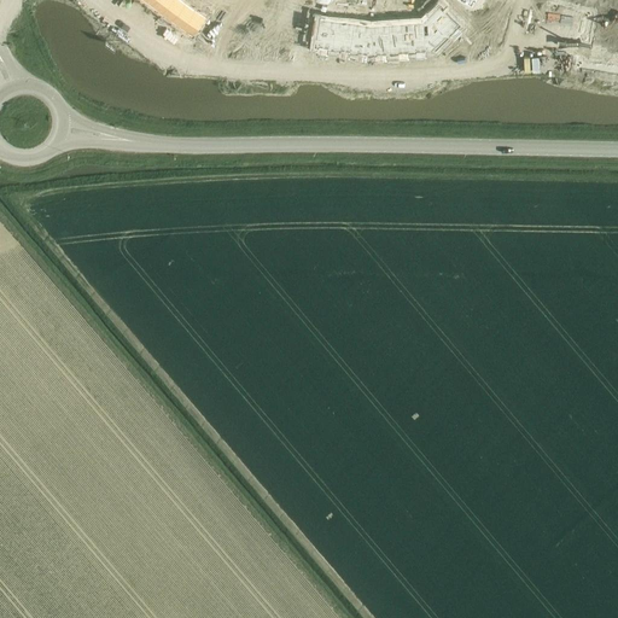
[(153,0),(152,3),(162,10),(169,0),(153,0)]
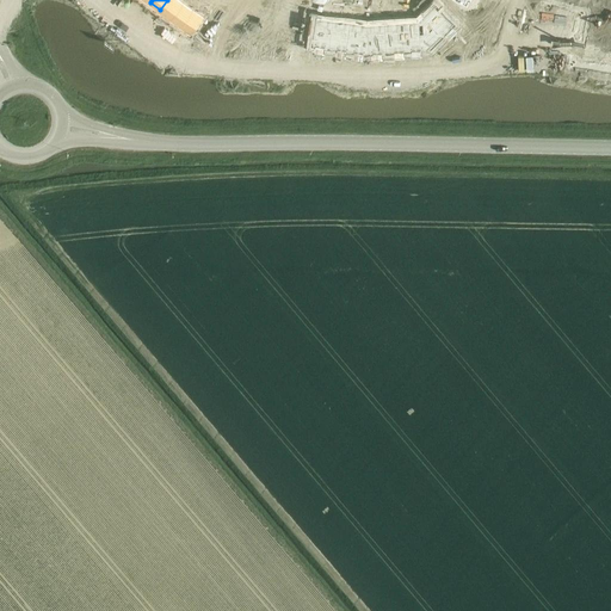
[(167,0),(160,10),(170,17),(183,0),(167,0)]
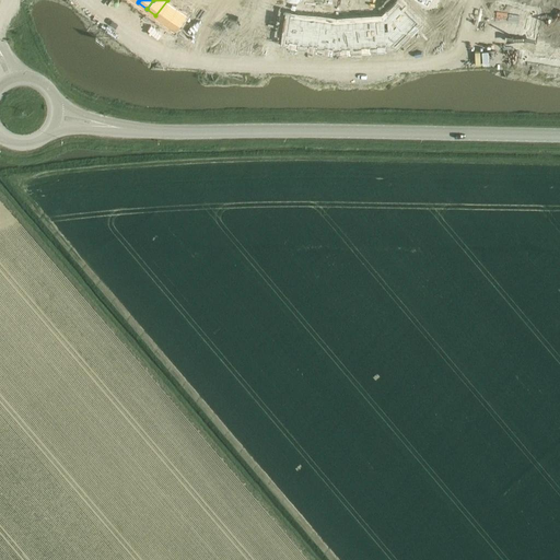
[(167,0),(155,15),(165,23),(177,7),(167,0)]
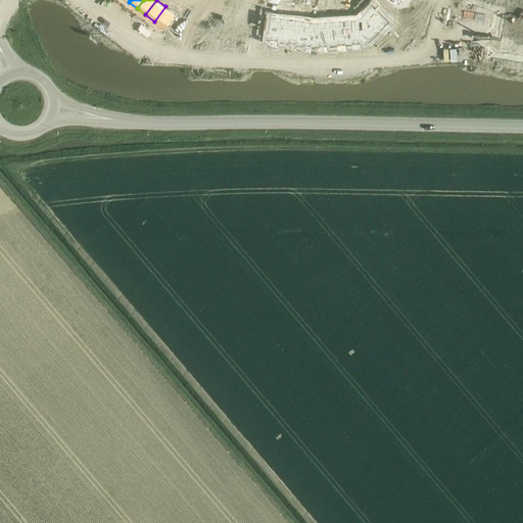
[(270,10),(265,38),(312,46),(369,42),(390,20),(371,0),(357,14),(314,17),(270,10)]
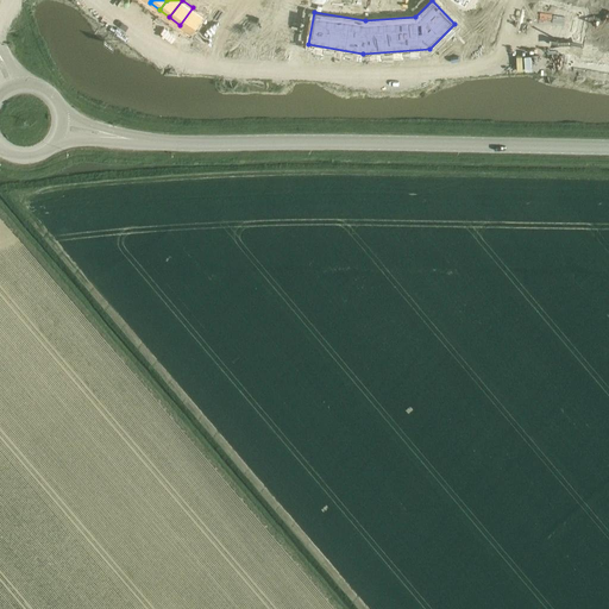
[(193,7),(180,25),(189,32),(202,14),(193,7)]
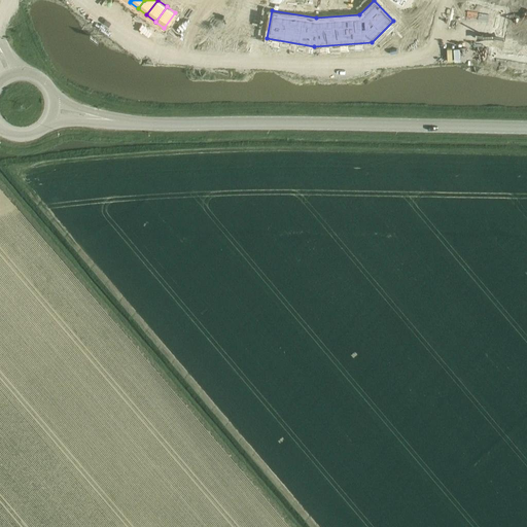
[(505,29),(502,47),(513,48),(516,30),(505,29)]
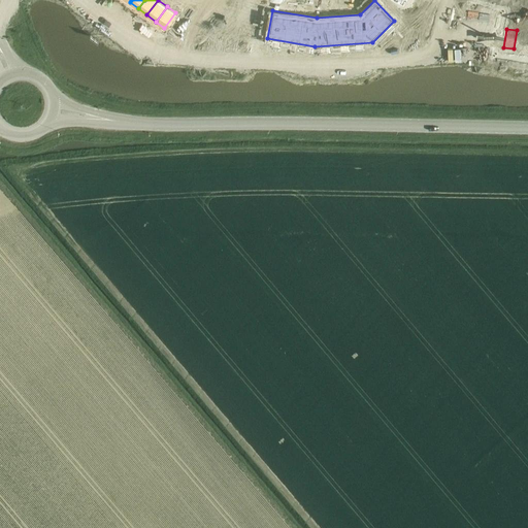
[(517,30),(514,48),(524,51),(526,32),(517,30)]
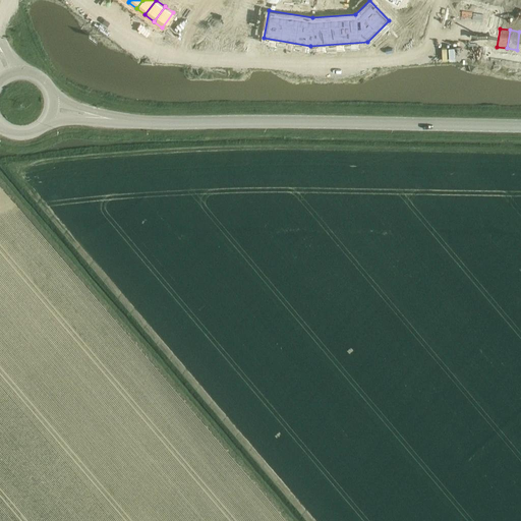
All buildings are outlined.
